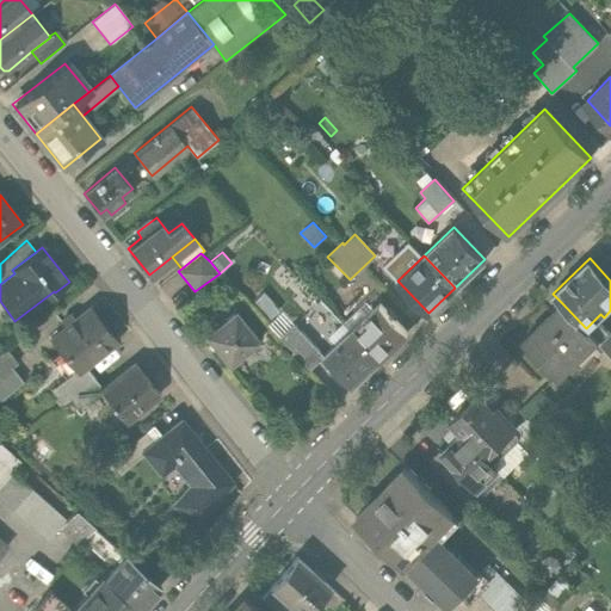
[(380,303),(351,331),(378,360),(407,333),(380,303)]
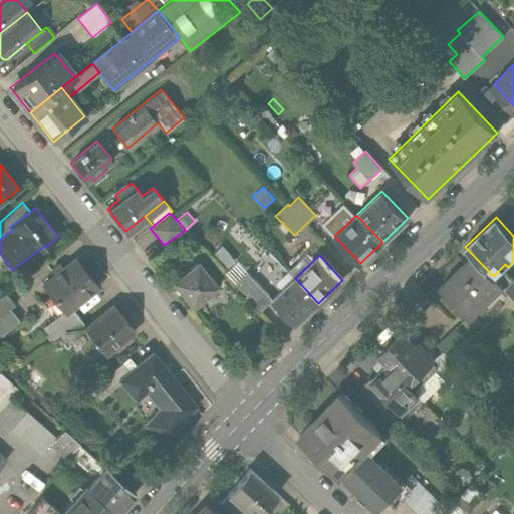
[(498,282),(493,276),(473,255),(440,286),(469,316),(482,304),(479,301),(498,282)]
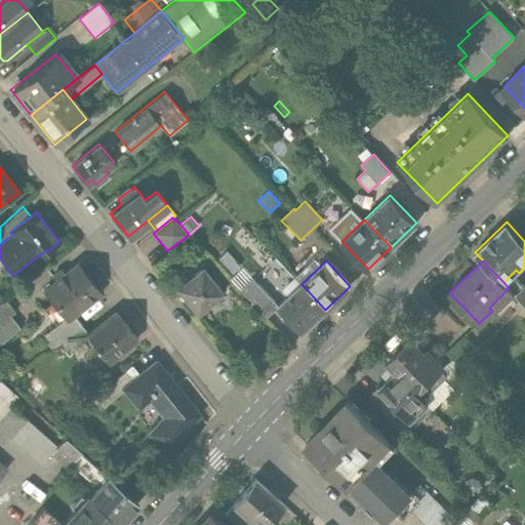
[(56,281),(43,291),(65,319),(66,320),(73,315),(101,292),(78,264),(64,275),(59,270),(52,276),(56,281)]
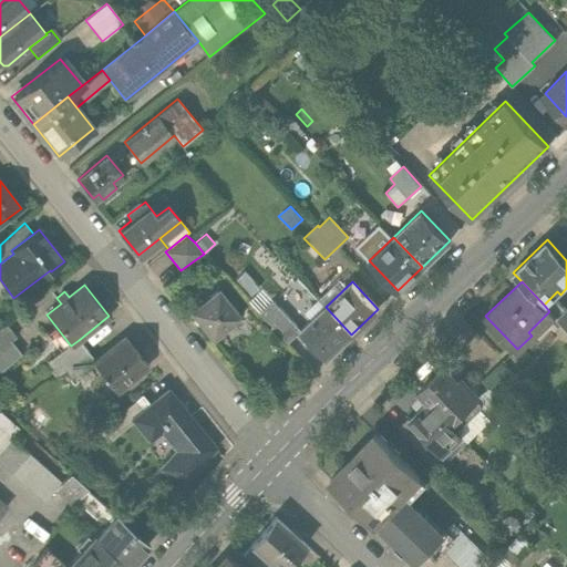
[(241,316),(217,287),(189,309),(214,339),(241,316)]
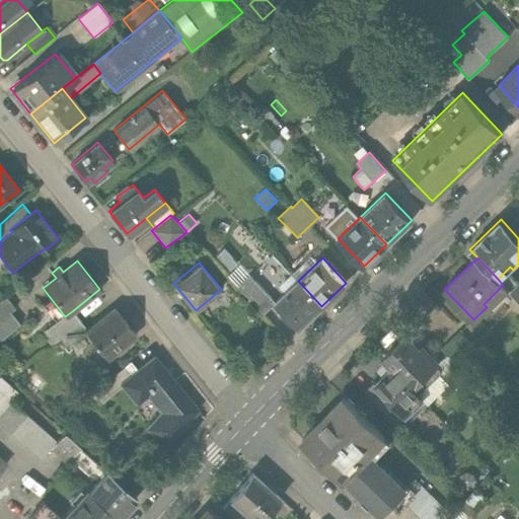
[(273,299),(239,264),(227,275),(261,310),(273,299)]
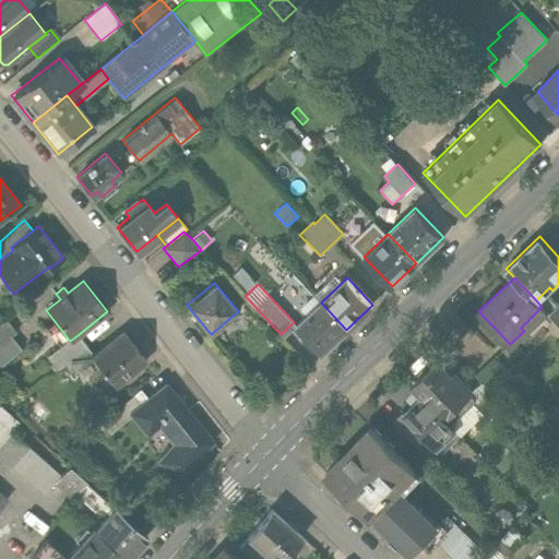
[(558,307),(545,292),(536,300),(542,307),(558,323),(558,307)]
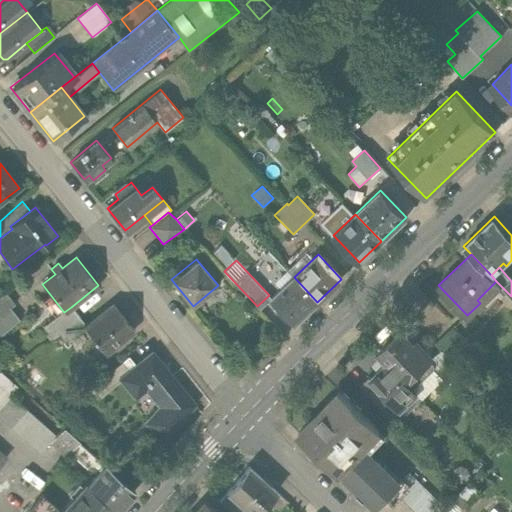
[(295,323),(317,302),(294,277),(288,271),(278,281),(283,287),(271,298),(295,323)]
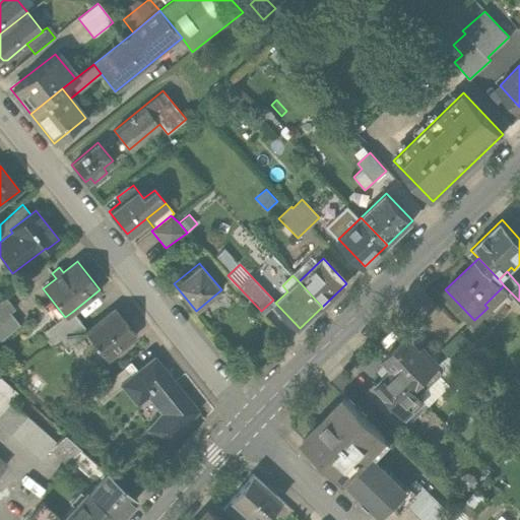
[(14,309),(5,299),(0,302),(0,337),(16,324),(8,314),(14,309)]
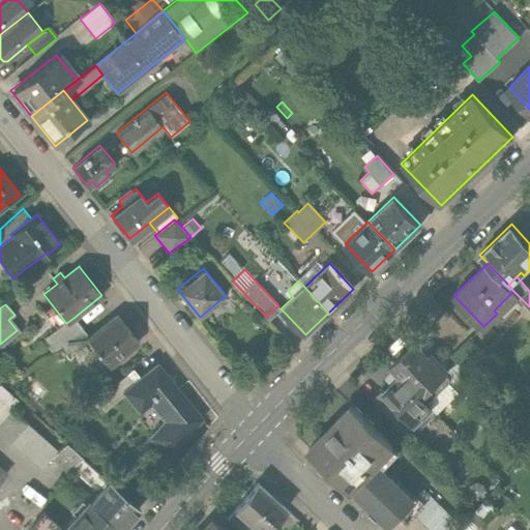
[(117,315),(89,336),(86,339),(88,341),(109,367),(140,343),(117,315)]
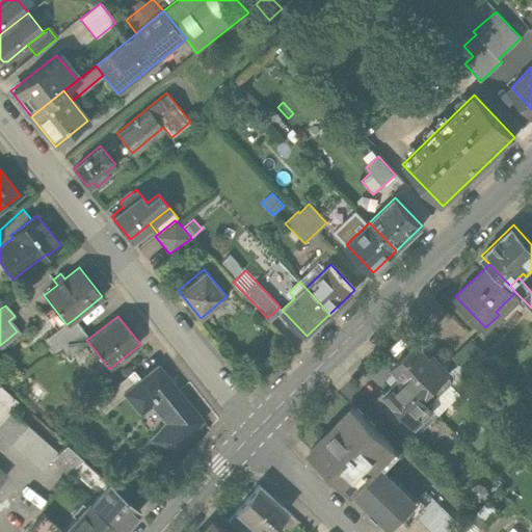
[(89,338),(74,319),(67,324),(65,323),(45,341),(53,351),(60,346),(69,357),(88,342),(86,340),(89,338)]
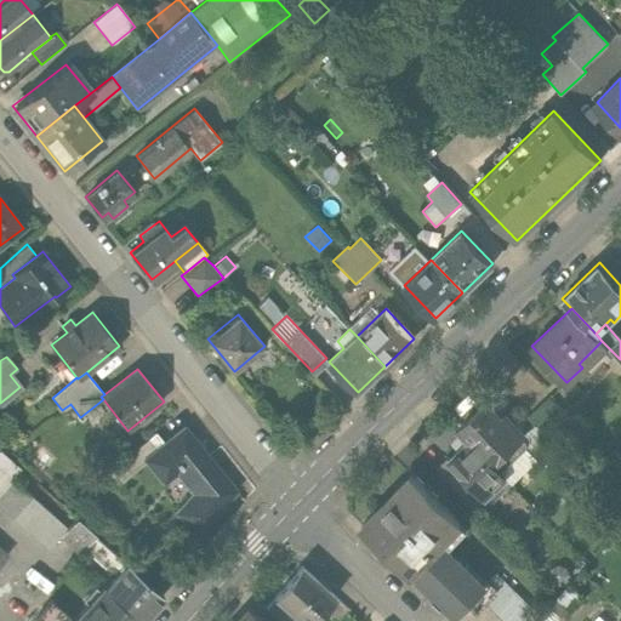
[(528,416),(535,423),(547,437),(569,417),(548,396),(528,416)]
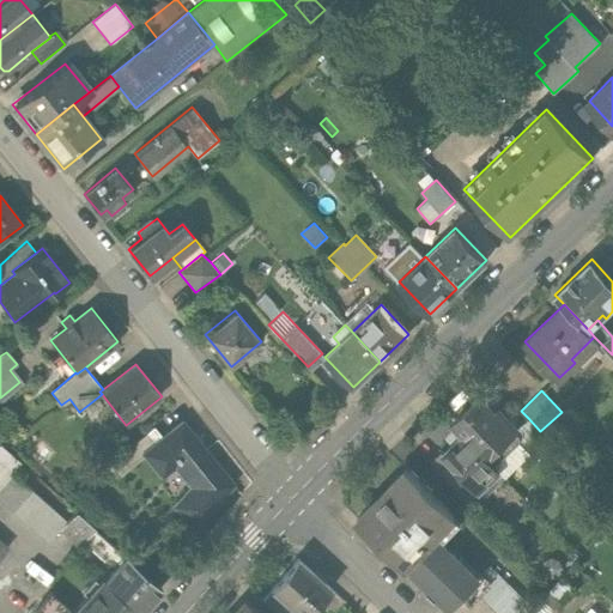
[(456,428),(486,457),(517,428),(499,408),(496,412),(480,396),(453,424),(456,428)]
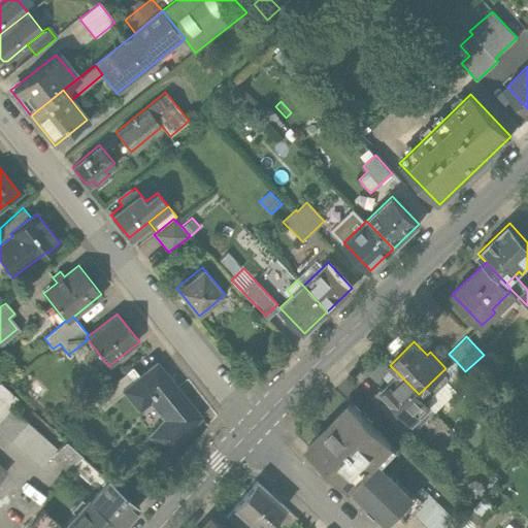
[(452,385),(465,371),(455,360),(446,368),(419,394),(429,405),(435,411),(457,391),(452,385)]
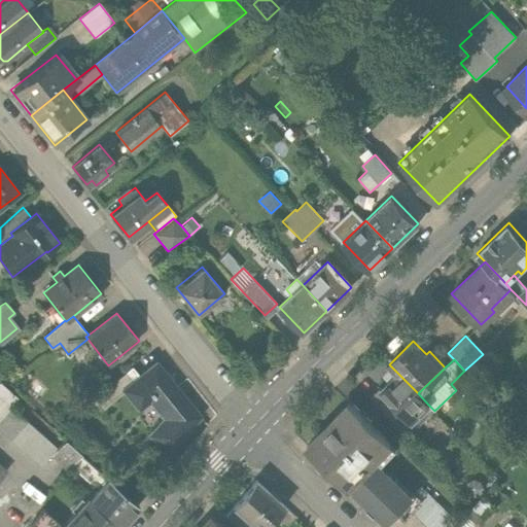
[(168,450),(197,417),(156,363),(133,382),(123,389),(125,392),(139,409),(151,398),(166,416),(149,434),(168,450)]
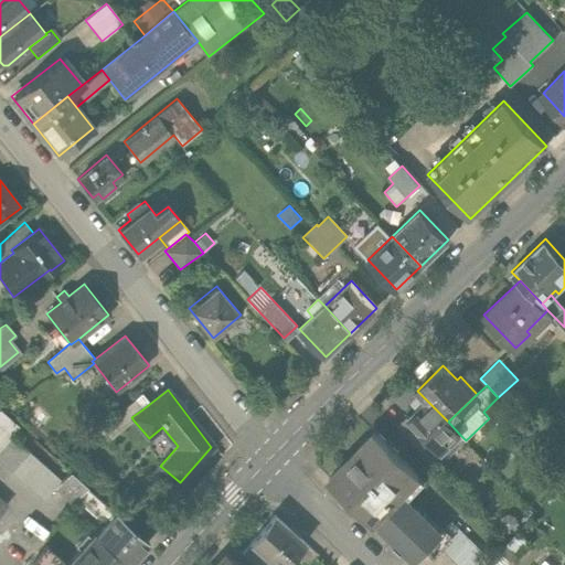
[(427,437),(440,451),(459,434),(448,422),(420,394),(411,403),(417,409),(408,418),(427,437)]
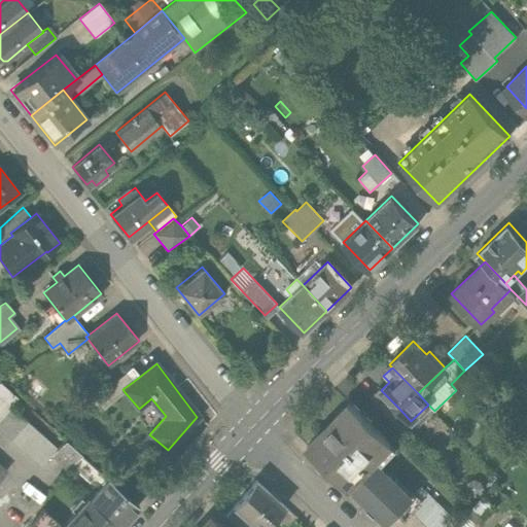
[(123,389),(133,382),(125,373),(95,397),(104,409),(125,392),(123,389)]
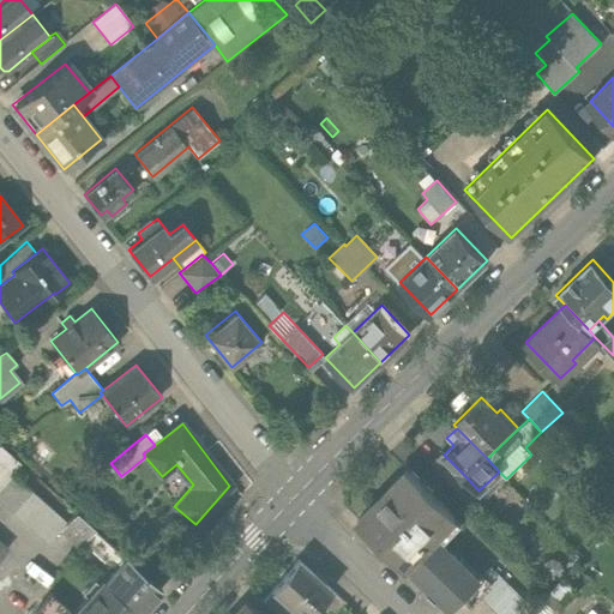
[(0,500),(48,542),(60,529),(66,522),(13,475),(23,464),(1,445),(0,446),(0,500)]
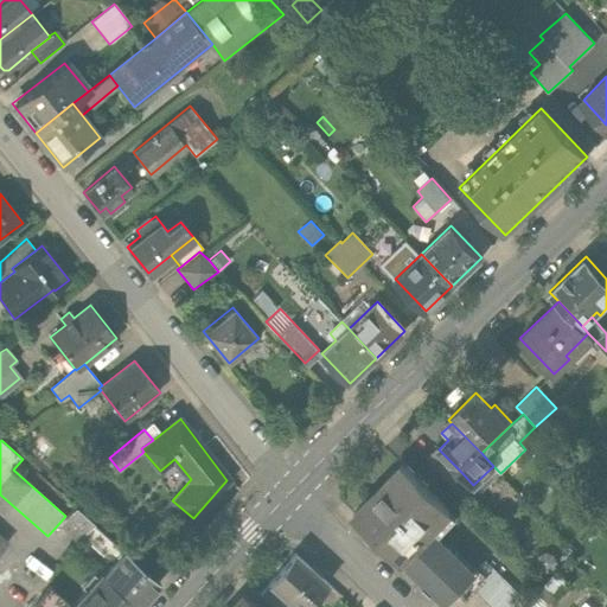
[(459,470),(439,449),(436,447),(427,458),(448,480),(459,470)]
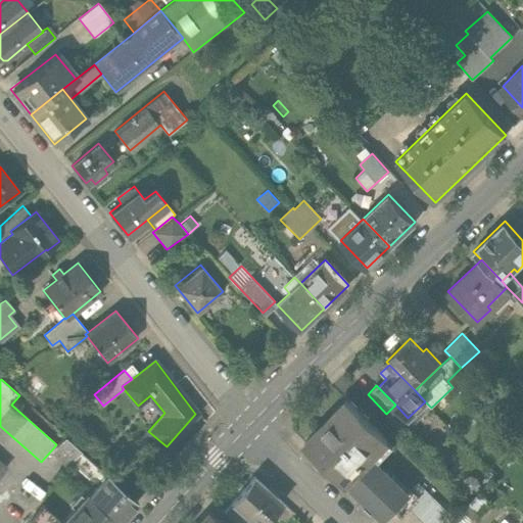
[(304,443),(345,483),(371,456),(387,440),(345,399),(304,443)]
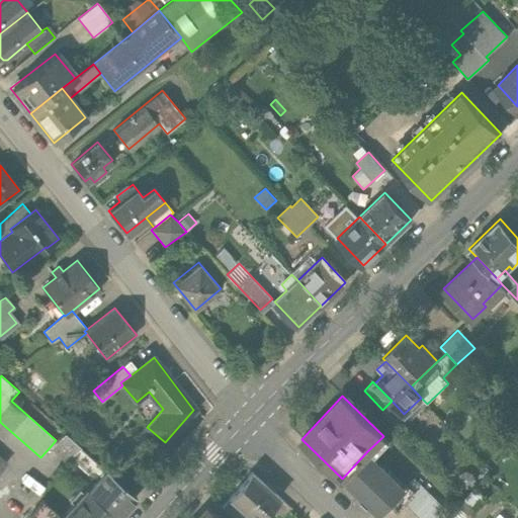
[(64,431),(56,440),(51,446),(67,460),(70,456),(82,466),(92,456),(64,431)]
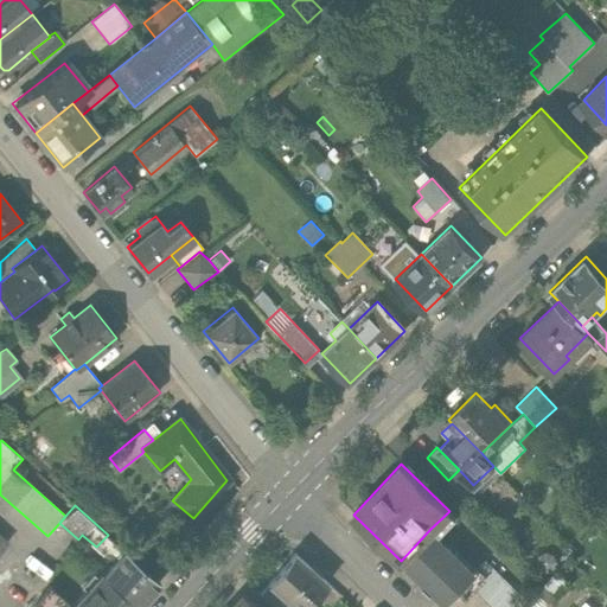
[(474,570),(430,529),(401,561),(417,575),(419,574),(426,580),(425,581),(447,602),(467,581),(466,580),(474,570)]
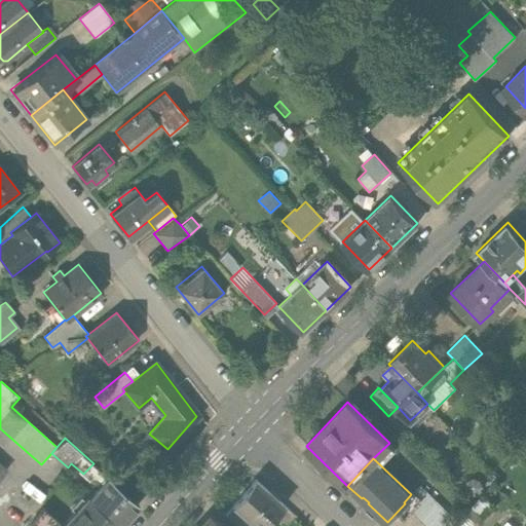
[(101,485),(89,498),(119,525),(138,502),(94,463),(83,474),(94,483),(101,485)]
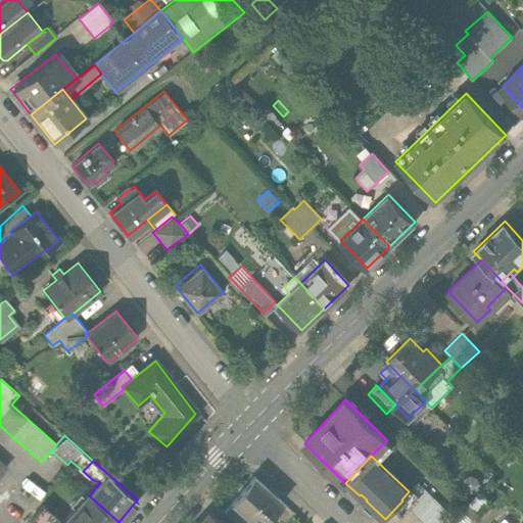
[(232,502),(233,504),(253,521),(255,522),(265,522),(284,503),(254,476),(232,502)]
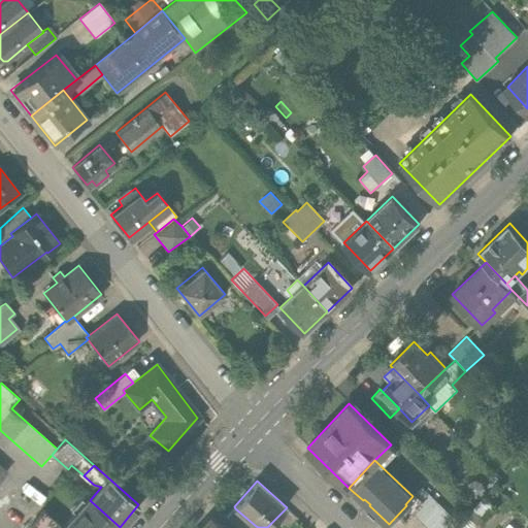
[(421,488),(413,496),(405,504),(406,505),(428,527),(453,527),(458,524),(421,488)]
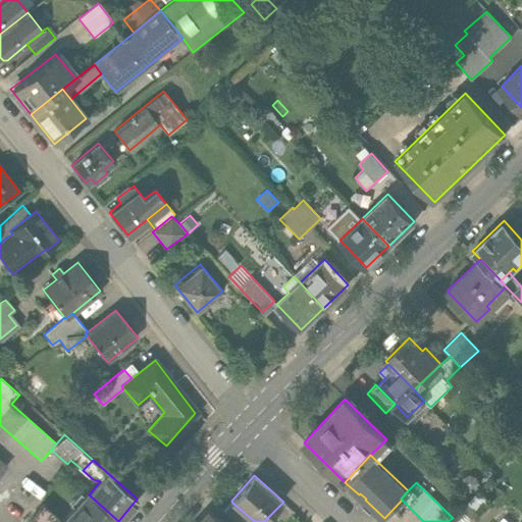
[(87,492),(61,520),(62,521),(116,521),(118,521),(89,494),(87,492)]
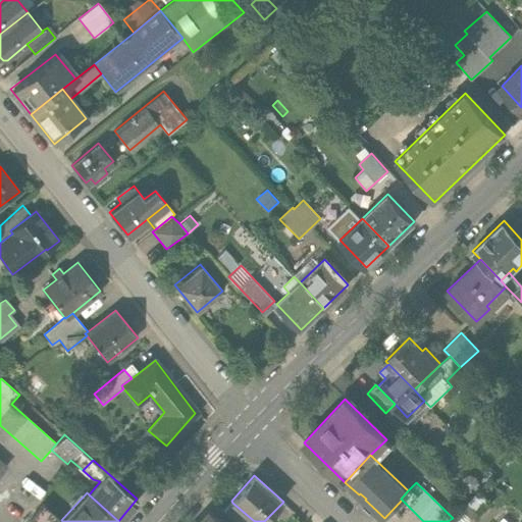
[(473,521),(474,521),(473,516),(486,502),(477,492),(453,518),(448,521),(473,521)]
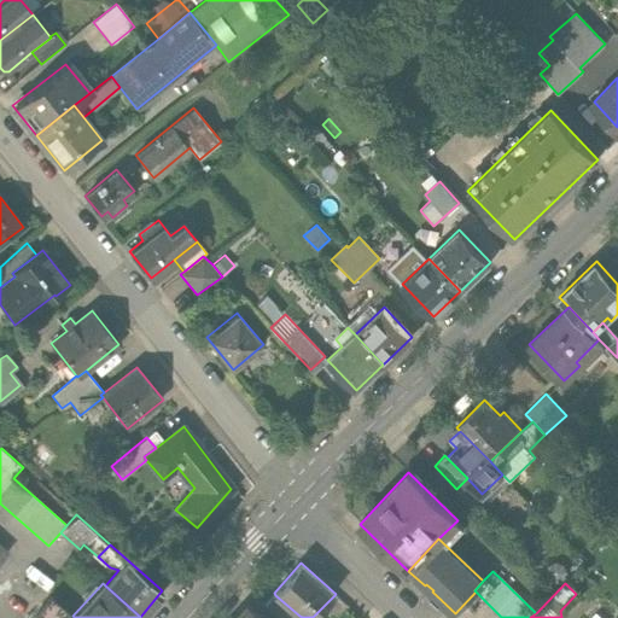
[(74,617),(73,616),(51,595),(33,614),(35,617),(74,617)]
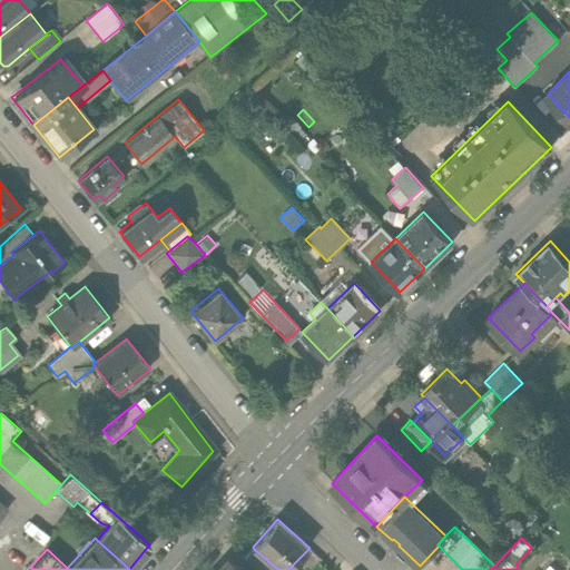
[(257,569),(274,569),(276,568),(254,549),(245,559),(257,569)]
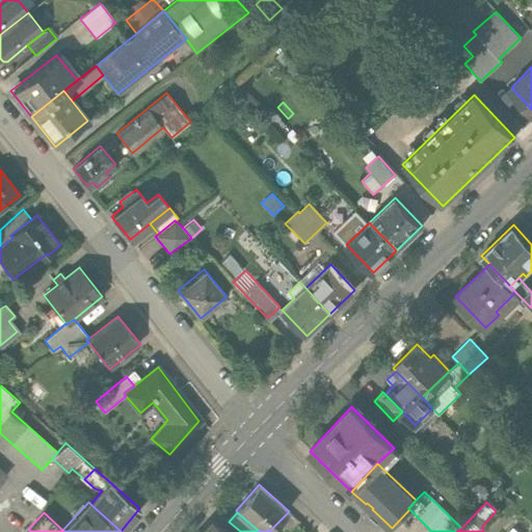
[(225,531),(212,521),(201,531),(225,531)]
